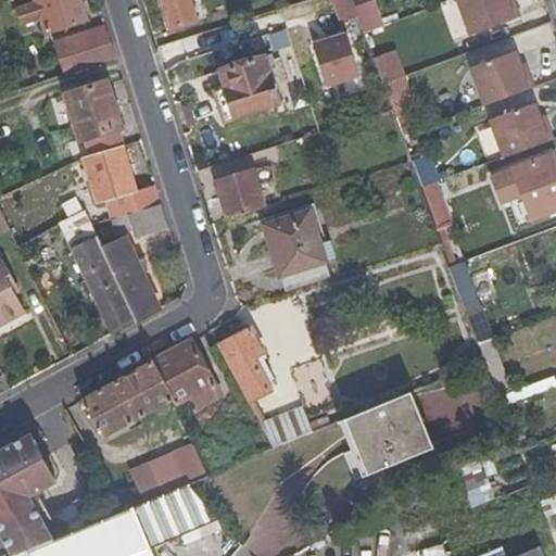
[(46,33),(87,21),(79,0),(34,0),(36,4),(19,10),(24,24),(40,19),(46,33)]
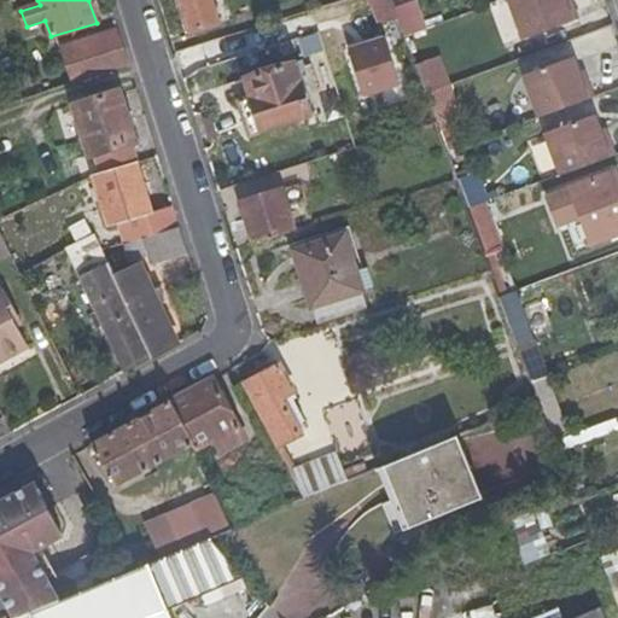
[(180,0),(191,33),(220,24),(211,0),(180,0)]
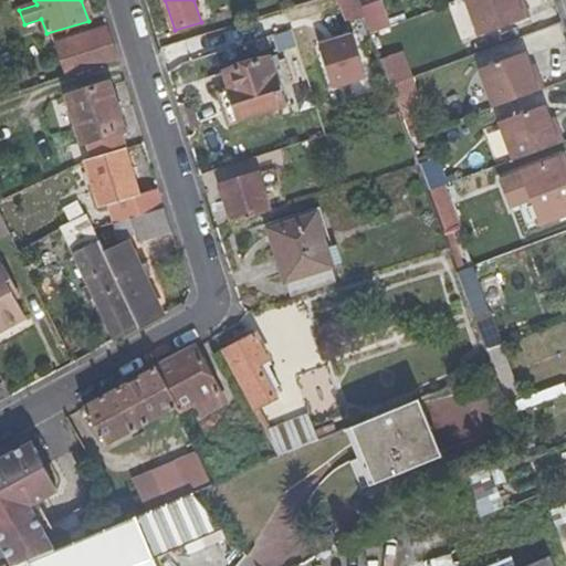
[(336,0),(346,24),(364,19),(356,0),(336,0)]
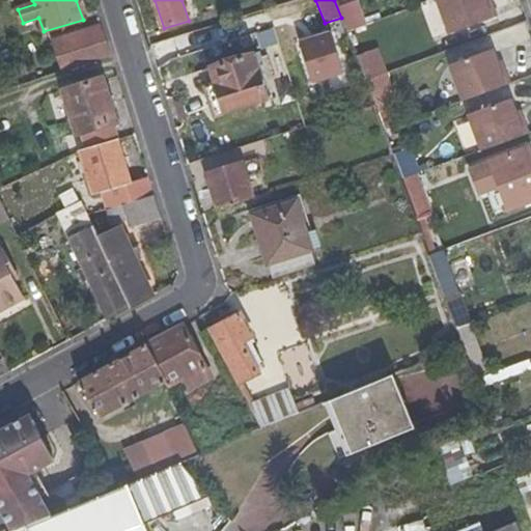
[(485,3),(484,0),(436,0),(449,34),(497,17),(491,1),(485,3)]
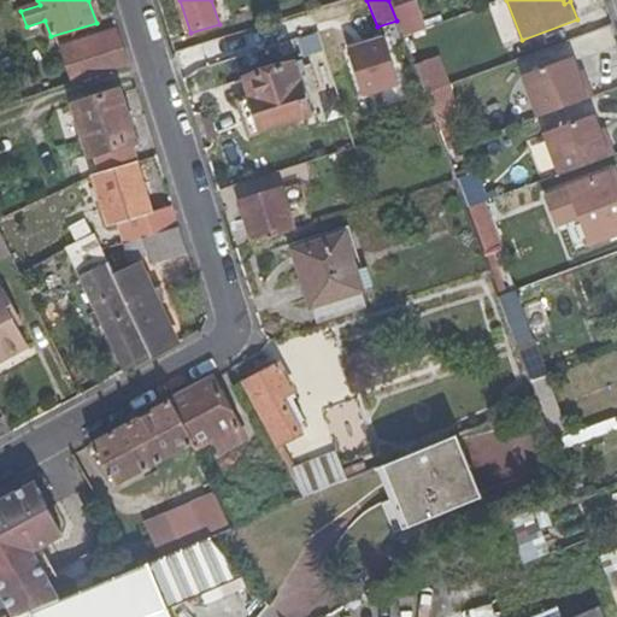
[(129,68),(118,31),(60,51),(72,86),(129,68)]
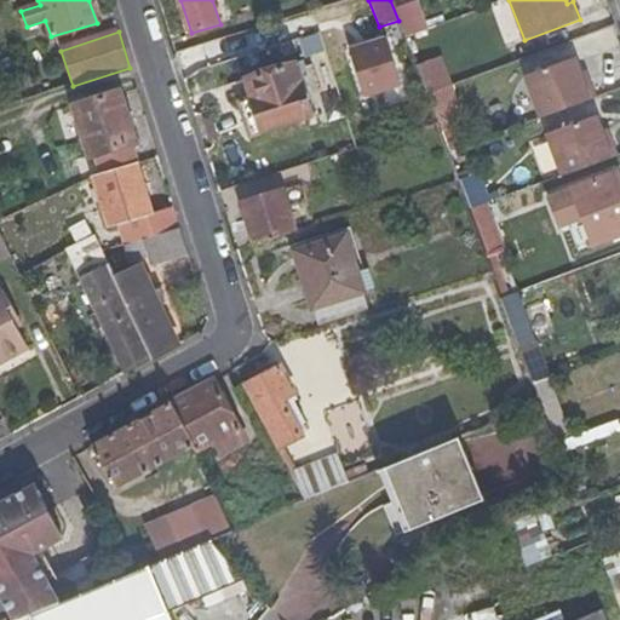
[(367,98),(402,85),(385,40),(350,53),(367,98)]
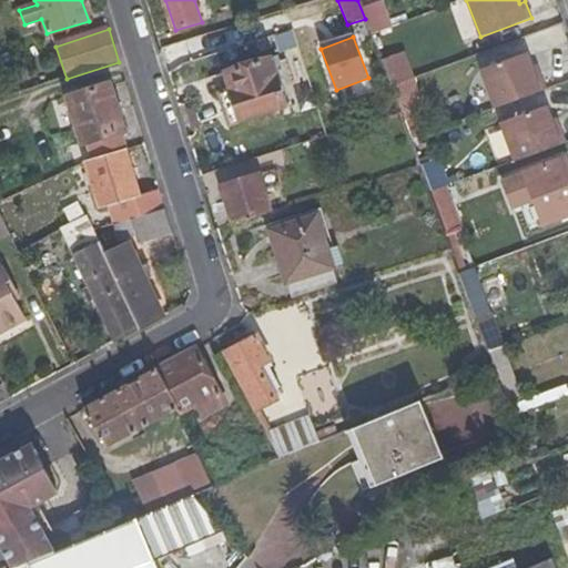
[(406,50),(385,59),(395,83),(416,75),(406,50)]
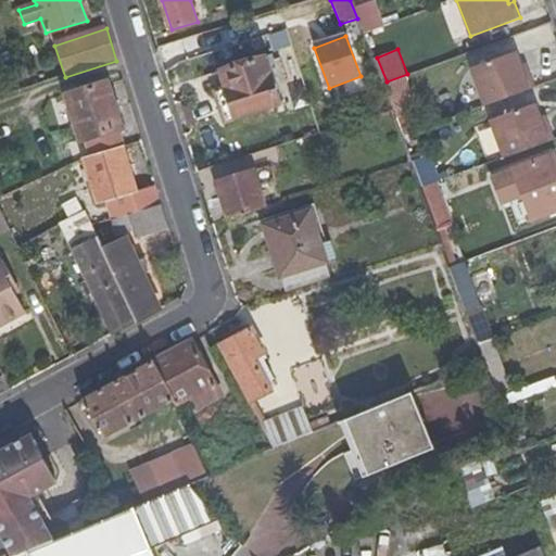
[(484,106),(534,89),(529,72),(523,74),(516,53),(471,68),(484,106)]
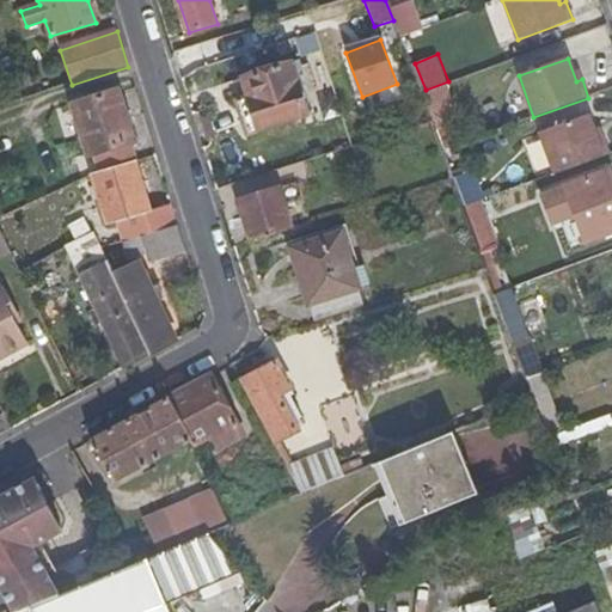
[(307,115),(291,63),(244,79),(250,99),(240,103),(250,134),(307,115)]
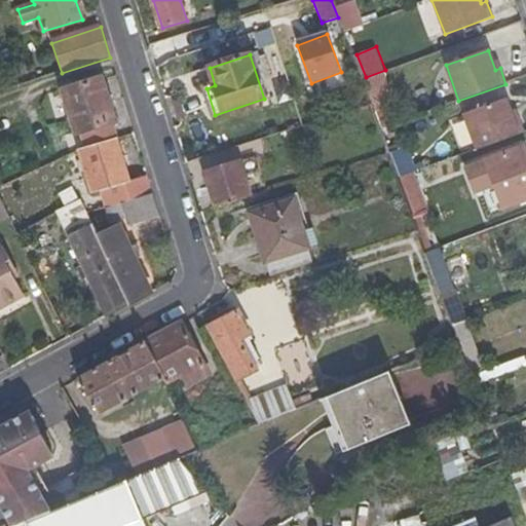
[(115,122),(100,78),(79,84),(58,91),(72,136),(78,135),(82,150),(117,140),(112,123),(115,122)]
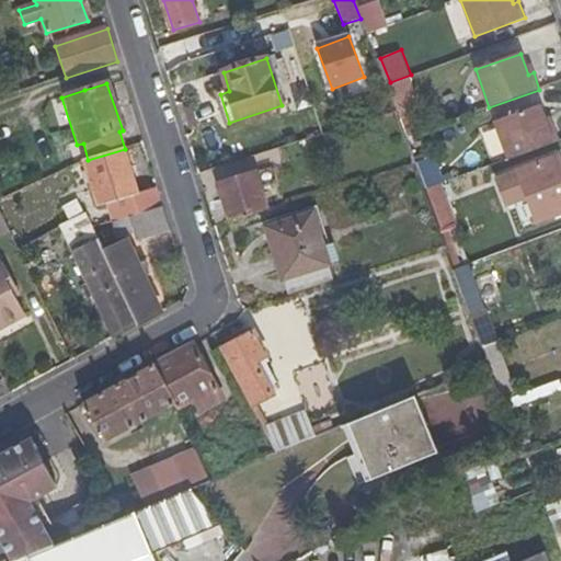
[(61,98),(84,90),(81,84),(59,91),(61,98)]
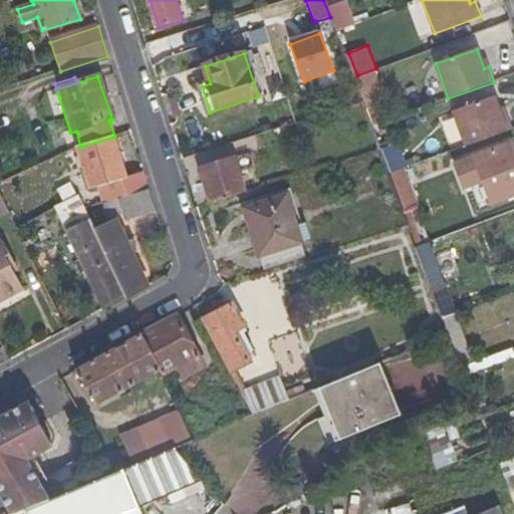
[(465,147),(512,131),(506,115),(502,116),(495,97),(453,112),(465,147)]
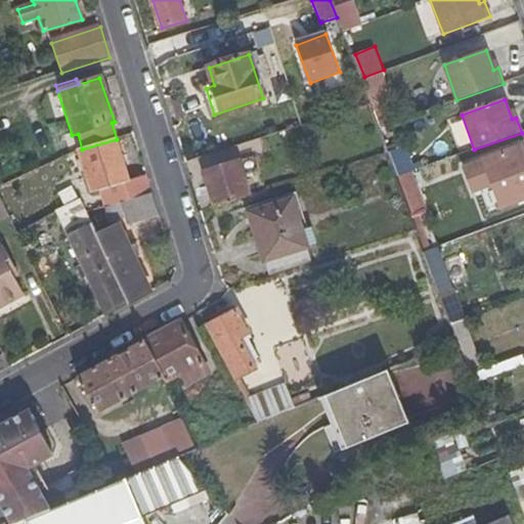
[(96,212),(120,204),(153,194),(147,176),(129,181),(117,139),(82,149),(77,150),(96,212)]
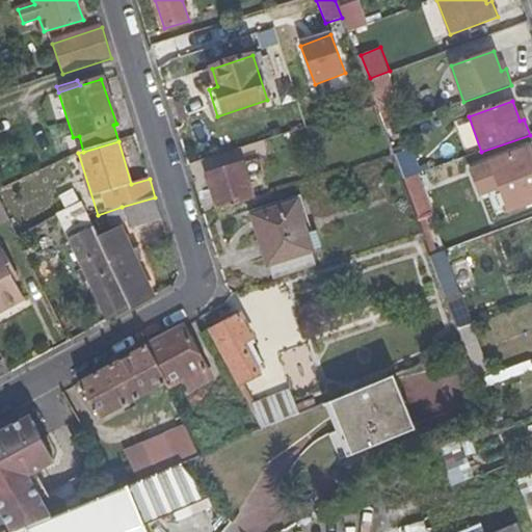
[(531,153),(530,148),(491,161),(499,185),(504,183),(512,206),(531,198),(531,153)]
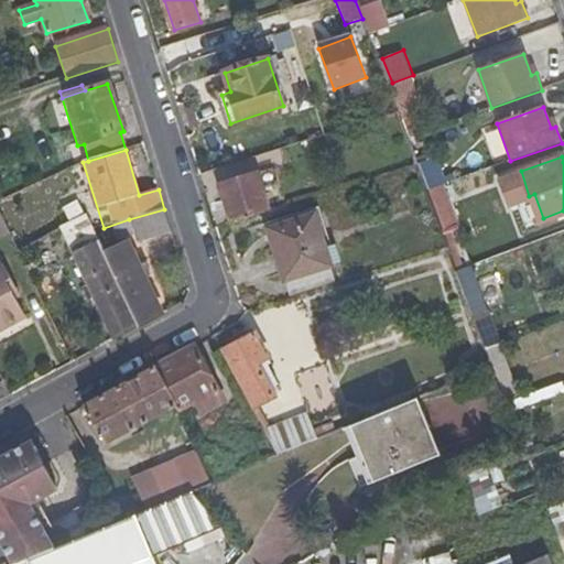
[(232,224),(270,212),(267,201),(259,174),(221,185),(232,224)]
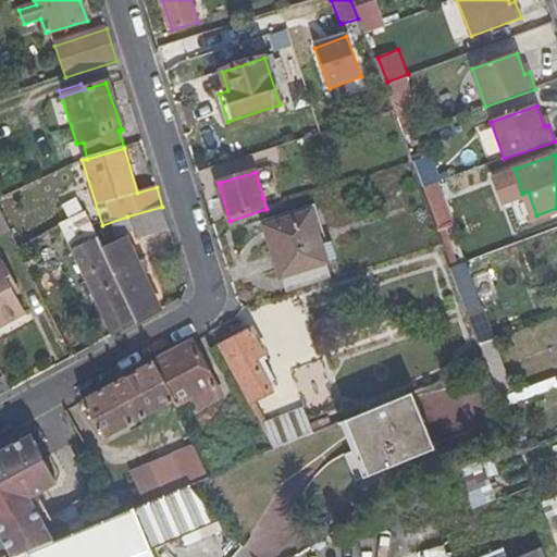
[(267,209),(280,203),(277,196),(263,198),(267,209)]
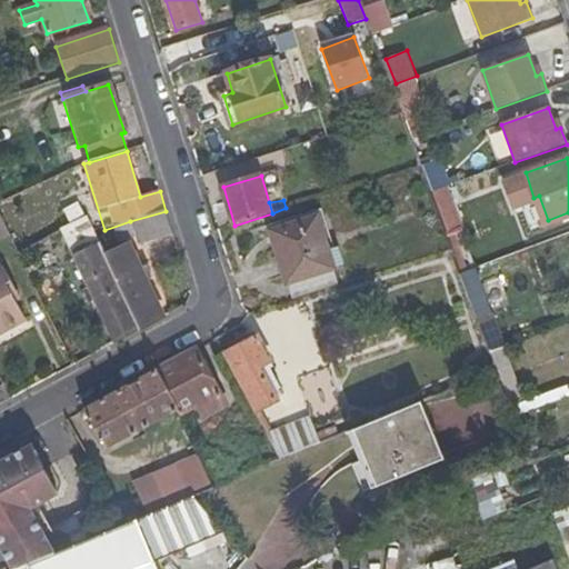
[(166,211),(130,221),(137,242),(172,232),(166,211)]
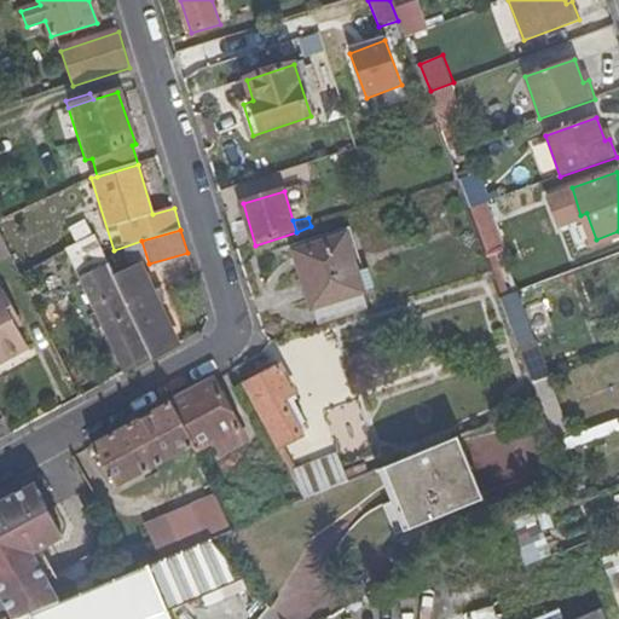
[(295,253),(314,308),(365,290),(346,235),(295,253)]
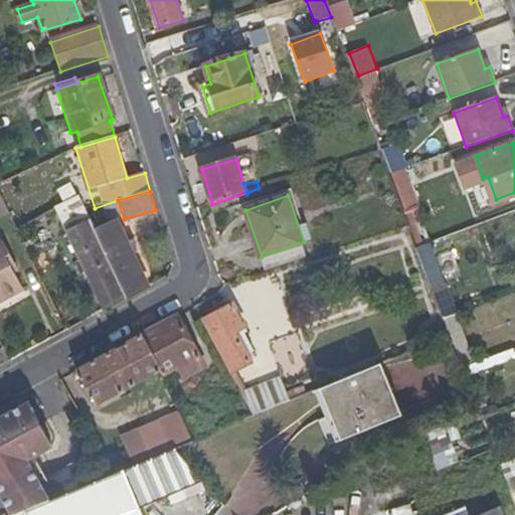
[(0,196),(0,219),(9,215),(0,196)]
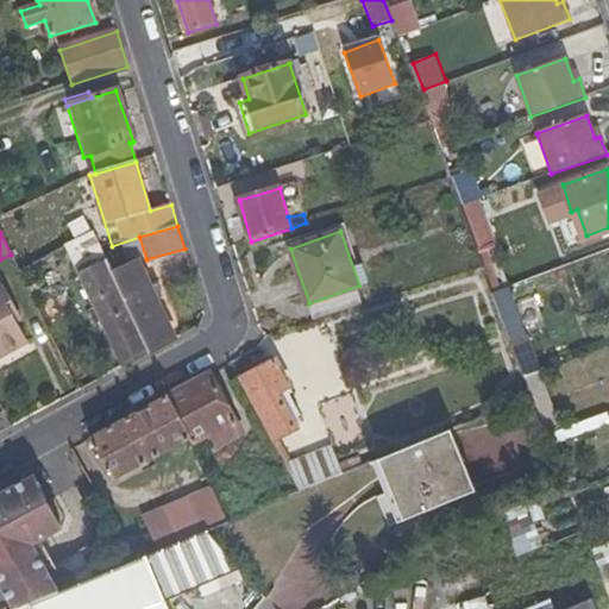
[(481,259),(470,232),(456,238),(466,265),(481,259)]
